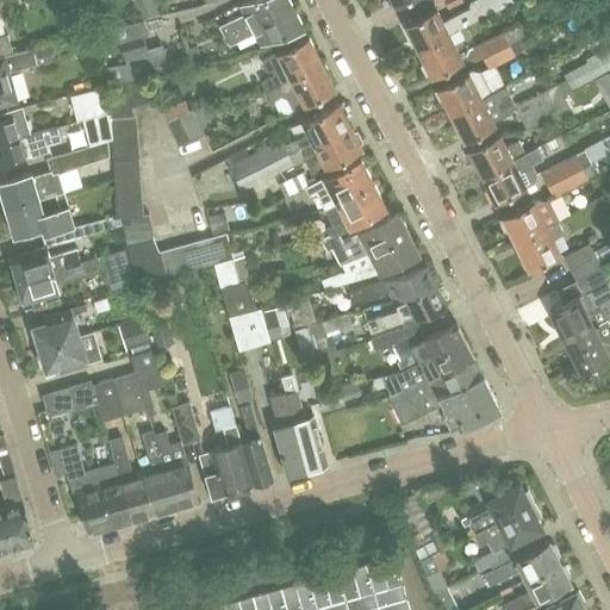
[(154,0),(150,0),(135,6),(138,17),(160,13),(154,0)]
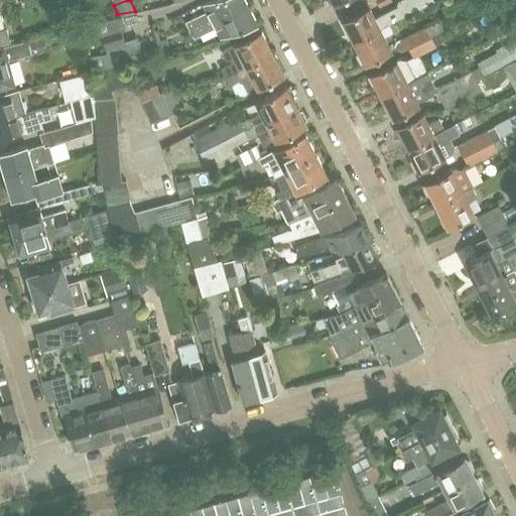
[(210,20),(248,5),(245,0),(212,0),(204,4),(208,12),(186,23),(190,31),(210,20)]
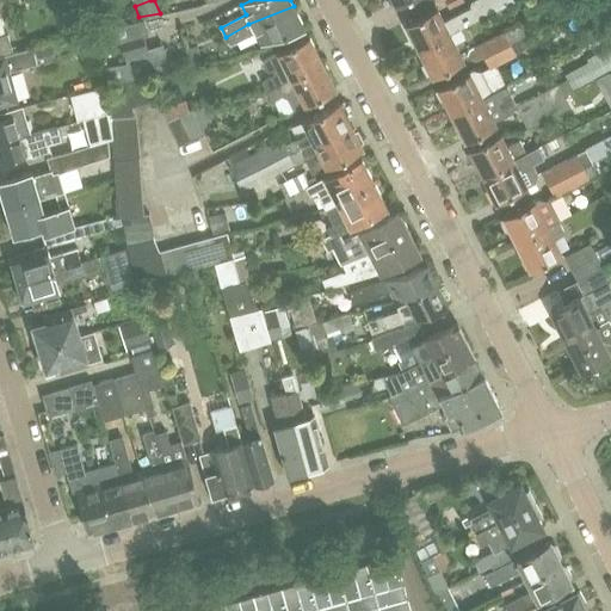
[(436,6),(405,22),(419,49),(449,34),(461,29),(514,2),(513,0),(473,0),(470,1),(469,5),(470,7),(443,20),(436,6)]
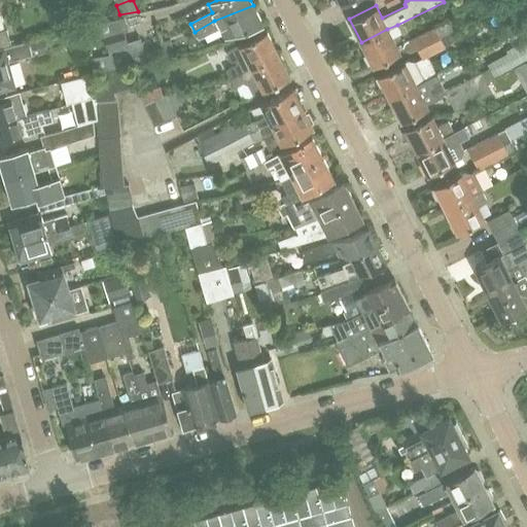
[(261,22),(253,5),(214,21),(195,32),(199,40),(220,28),(225,36),(247,29),(261,24),(262,23),(262,22),(261,22)]
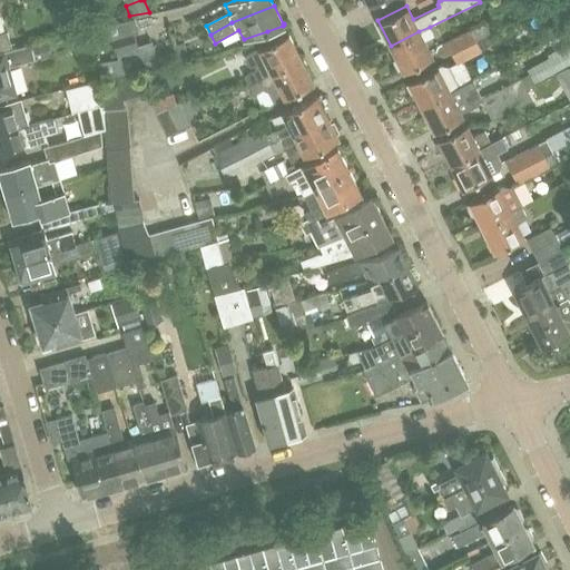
[(134,15),(102,22),(107,37),(110,36),(118,58),(123,72),(158,65),(156,55),(151,40),(138,45),(133,30),(137,29),(134,15)]
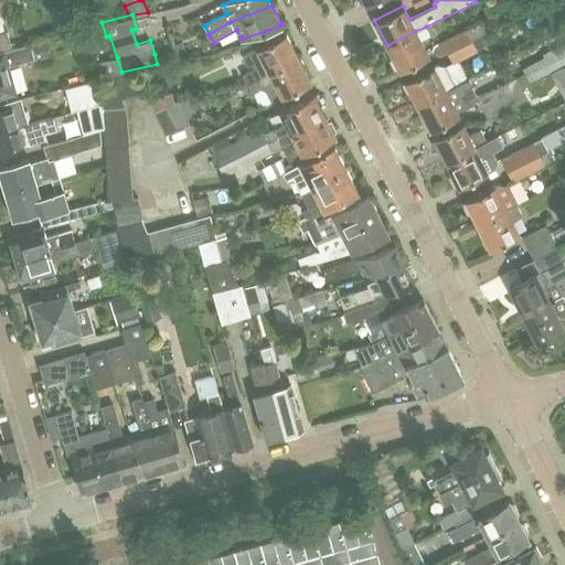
[(469,41),(481,34),(486,32),(478,18),(438,38),(446,52),(469,41)]
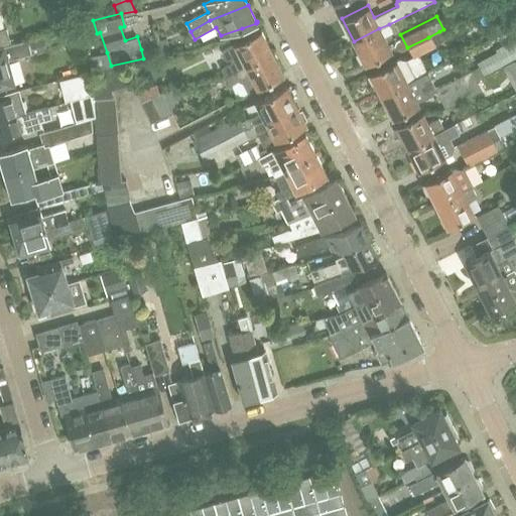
[(506,16),(492,24),(497,33),(511,26),(506,16)]
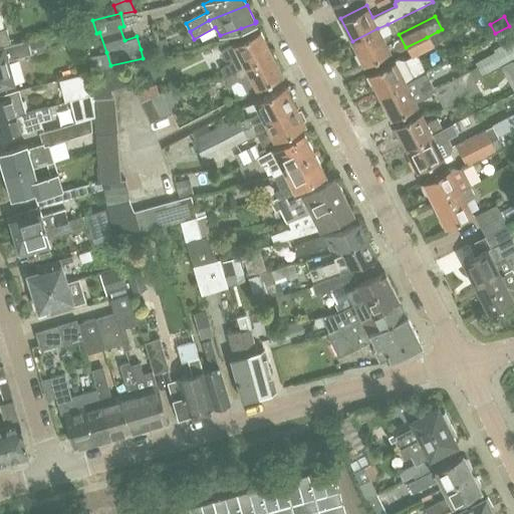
[(377,28),(352,41),(363,63),(390,50),(386,43),(382,36),(391,31),(388,24),(377,28)]
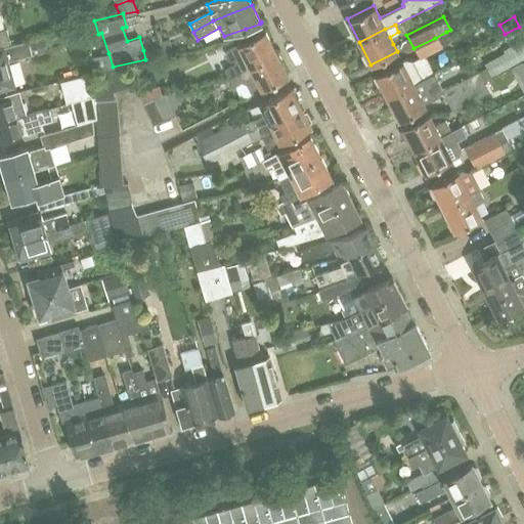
[(0,31),(0,47),(11,45),(7,29),(0,31)]
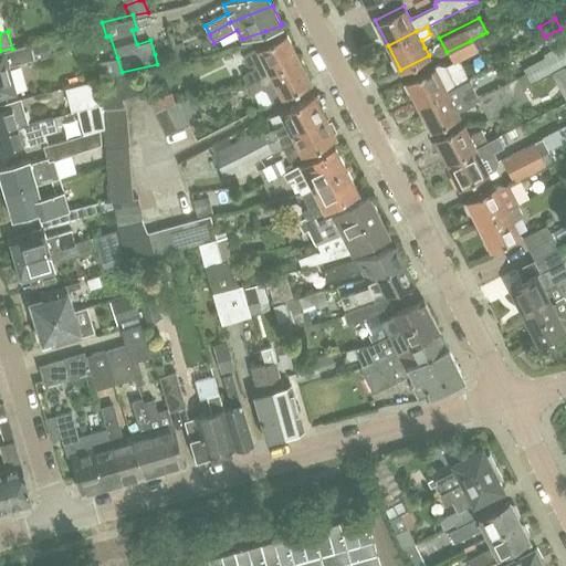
[(297,55),(293,48),(285,32),(245,53),(244,55),(243,58),(244,61),(245,62),(248,64),(250,64),(252,65),(254,69),(242,74),(247,82),(270,71),(297,55)]
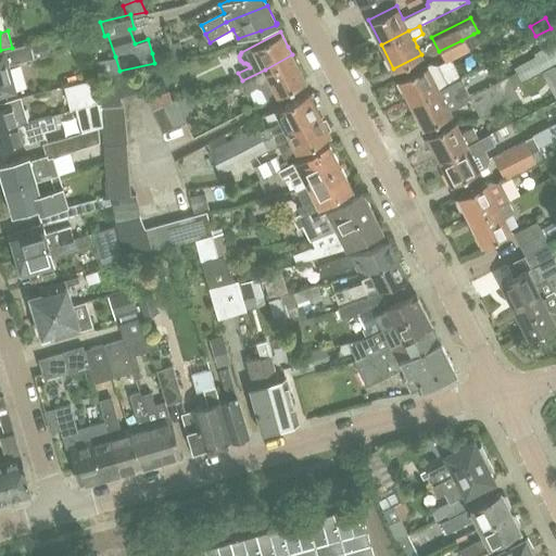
[(478,32),(474,34),(462,40),(439,51),(443,60),(482,40),(478,32)]
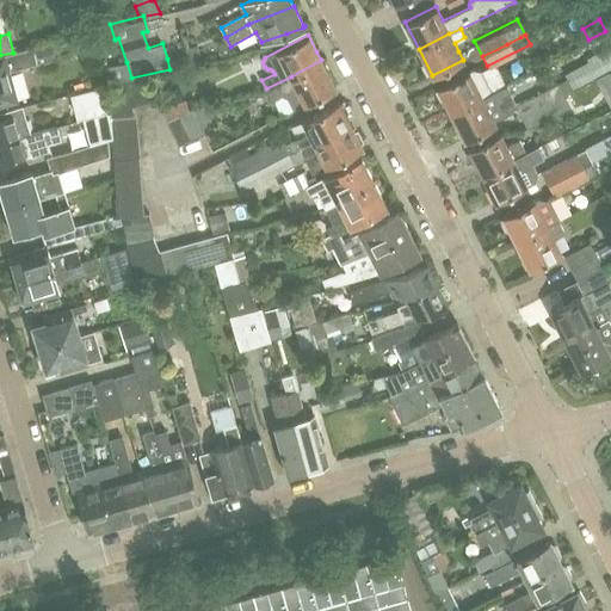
[(199,44),(187,45),(191,65),(202,62),(199,44)]
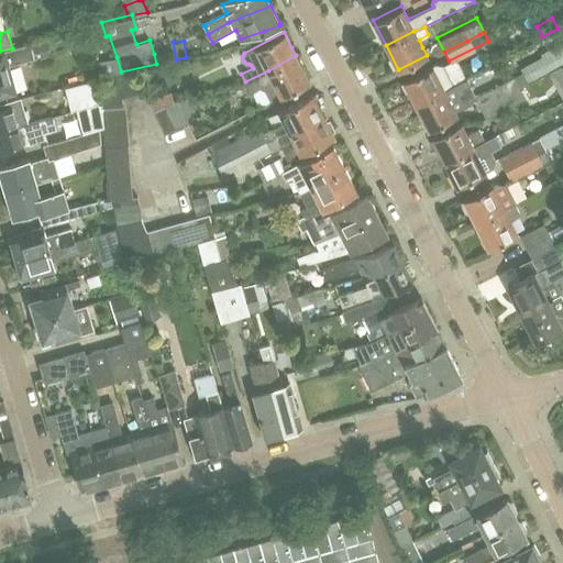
[(0,51),(0,96),(14,92),(7,65),(33,56),(29,43),(12,48),(0,51)]
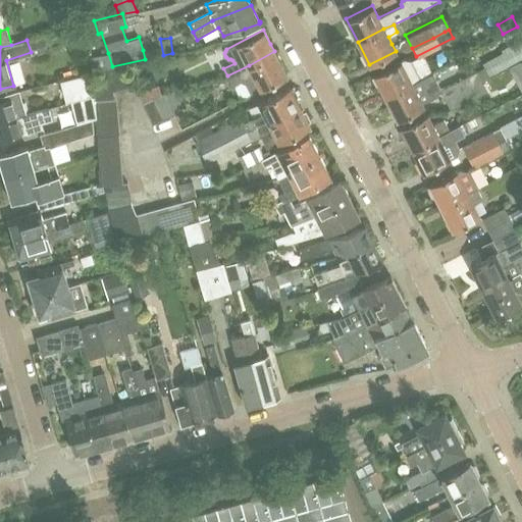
[(501,52),(509,65),(521,57),(521,46),(518,40),(500,50),(501,52)]
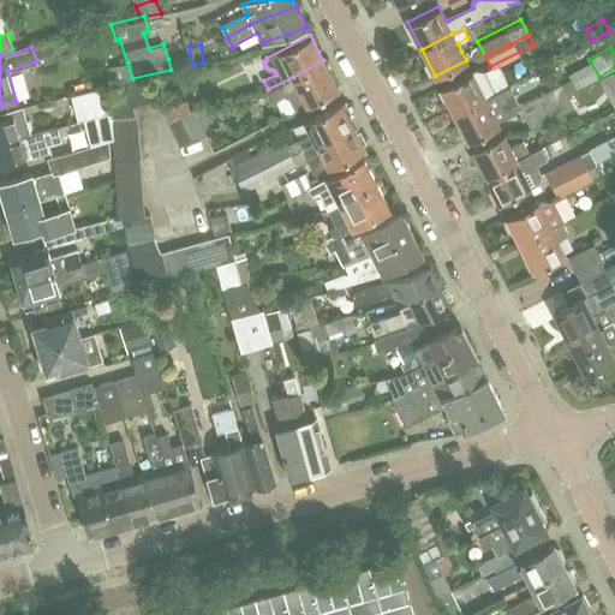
[(338,89),(323,60),(293,77),(268,89),(274,101),(284,96),(290,97),(296,111),(308,105),(338,89)]
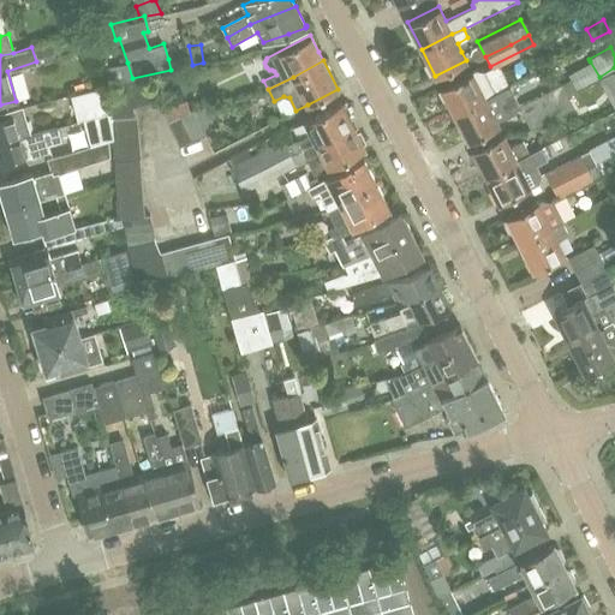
[(127,63),(105,65),(107,84),(132,78),(127,63)]
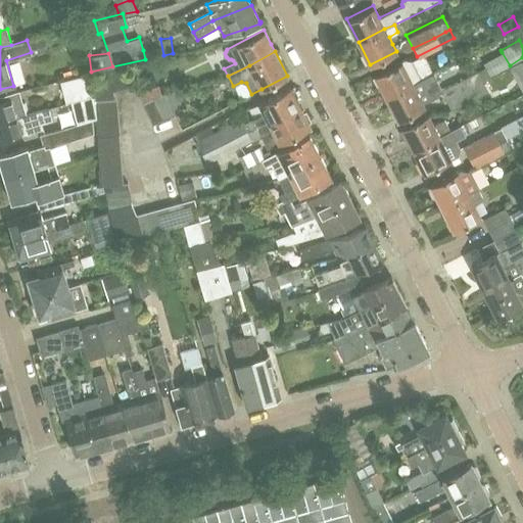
[(375,74),(375,75),(386,96),(422,78),(413,61),(405,59),(400,60),(375,74)]
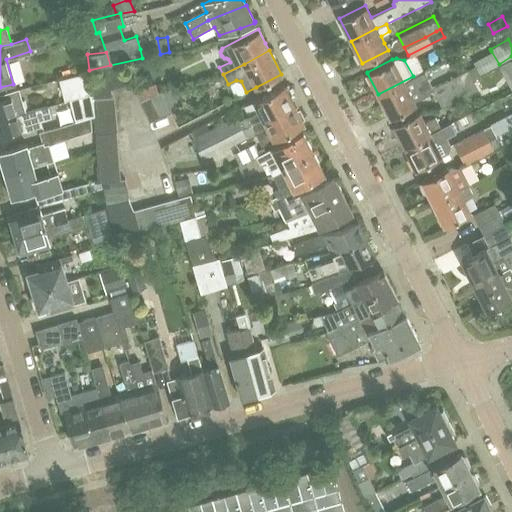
[(123,66),(112,69),(122,87),(132,85),(123,66)]
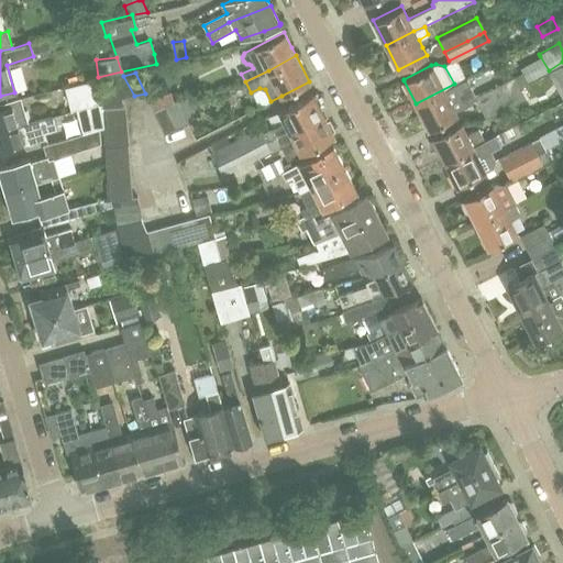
[(123,98),(134,96),(123,76),(113,78),(123,98)]
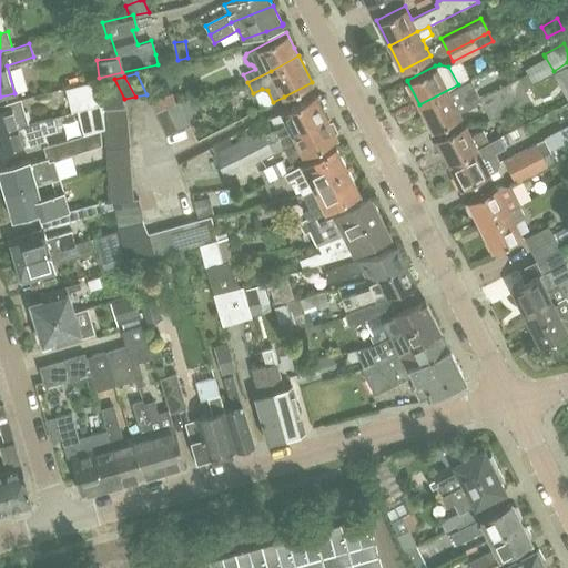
[(105,107),(127,105),(124,99),(114,79),(104,81),(105,107)]
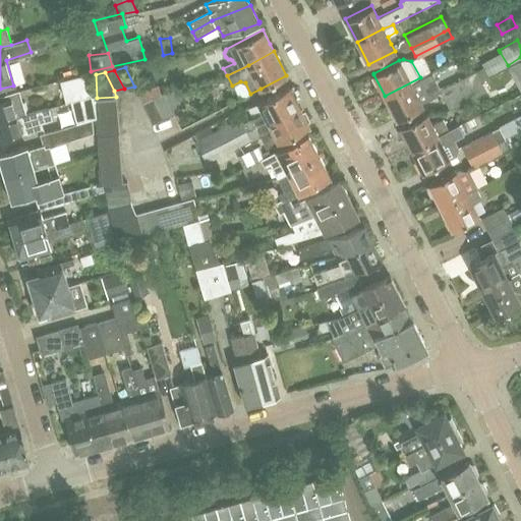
[(444,99),(476,82),(471,72),(438,89),(444,99)]
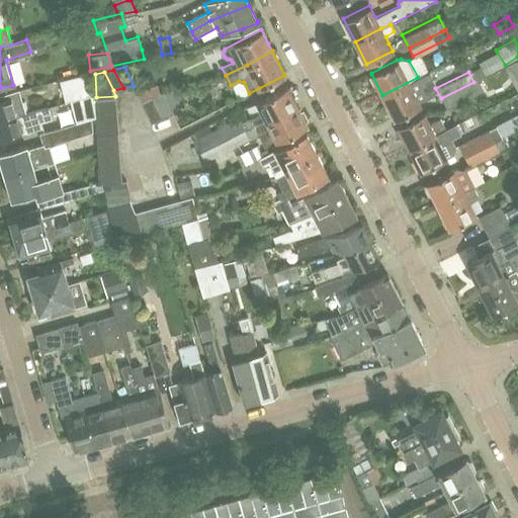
[(92,73),(60,82),(65,102),(93,94),(92,73)]
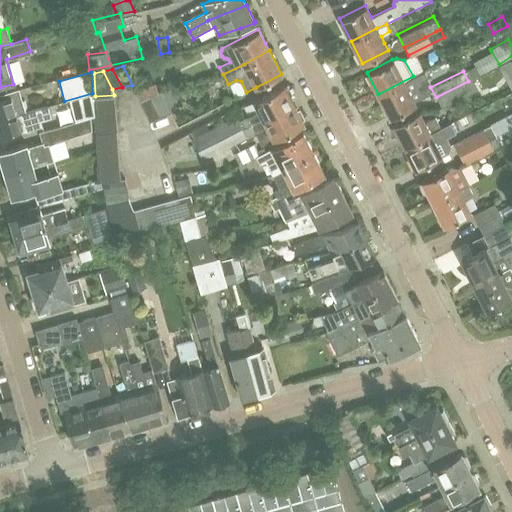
[(413,76),(378,94),(389,117),(415,104),(413,100),(422,95),(413,76)]
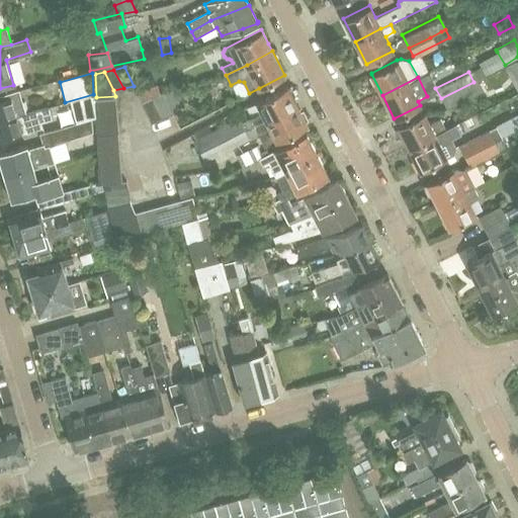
[(479,90),(473,82),(441,98),(445,107),(479,90)]
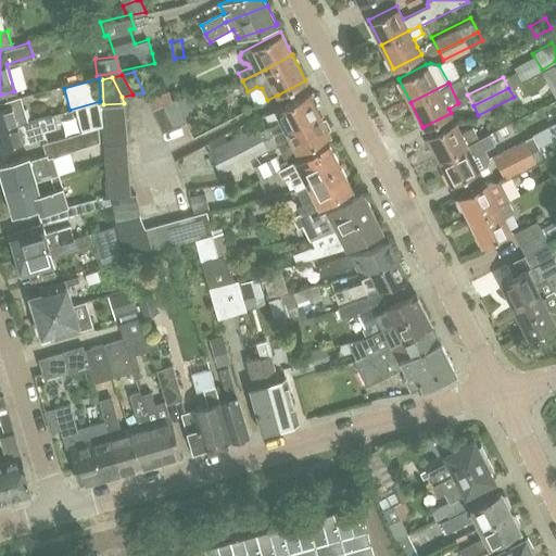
[(311,95),(308,90),(293,99),(274,109),(279,119),(257,130),(255,126),(238,135),(245,149),(319,112),(315,104),(316,101),(314,96),(311,95)]
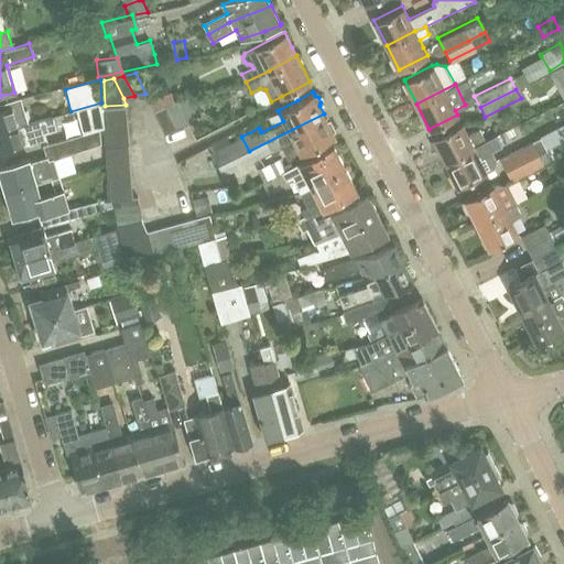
[(0,131),(28,123),(22,102),(0,109),(0,131)]
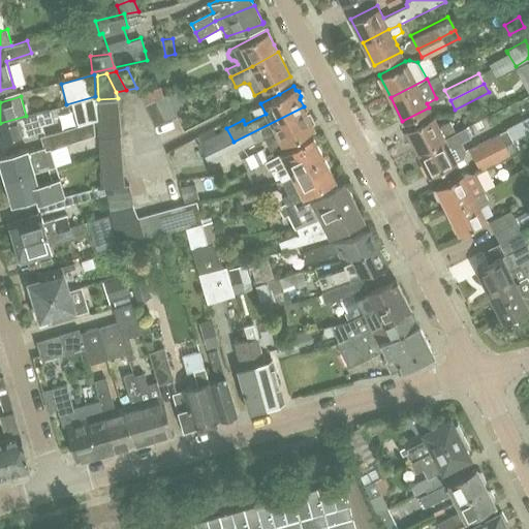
[(167,96),(157,101),(166,121),(177,116),(167,96)]
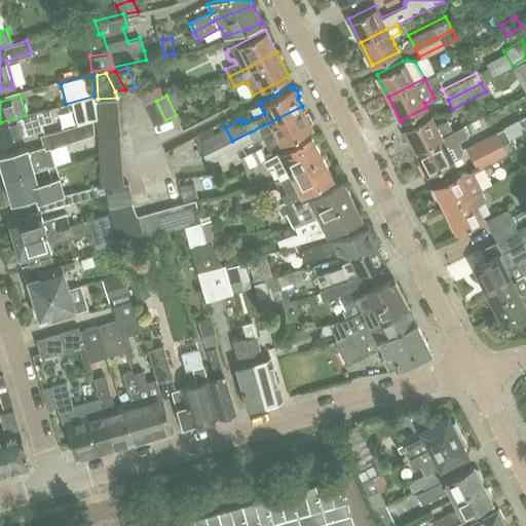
[(83,123),(87,122),(94,120),(97,119),(92,98),(77,103),(83,123)]
